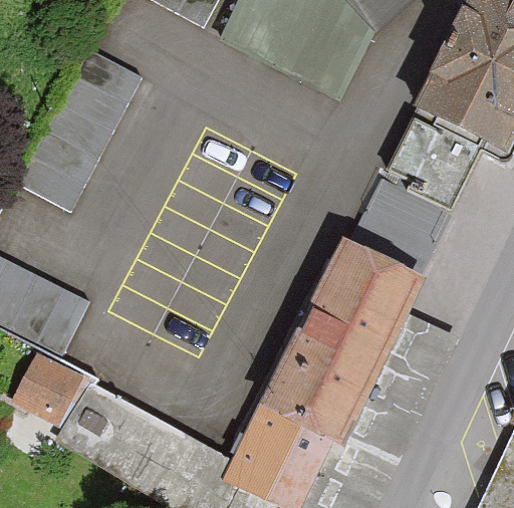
[(166,0),(203,18),(211,0),(166,0)]
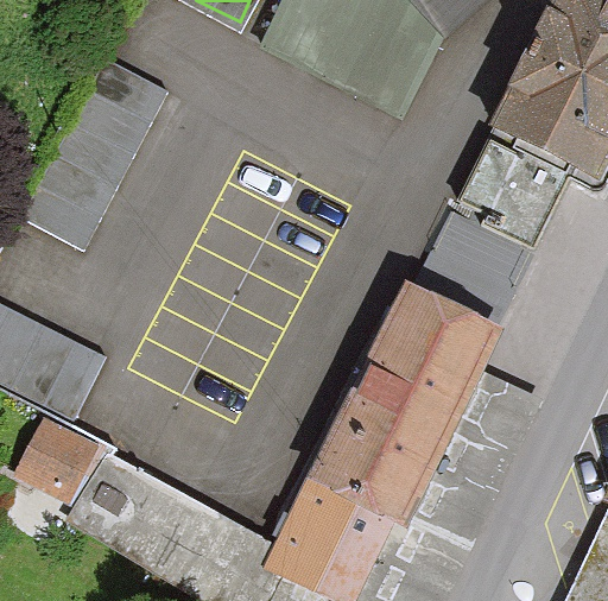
[(277,0),(259,39),(398,116),(438,39),(481,0),(277,0)]
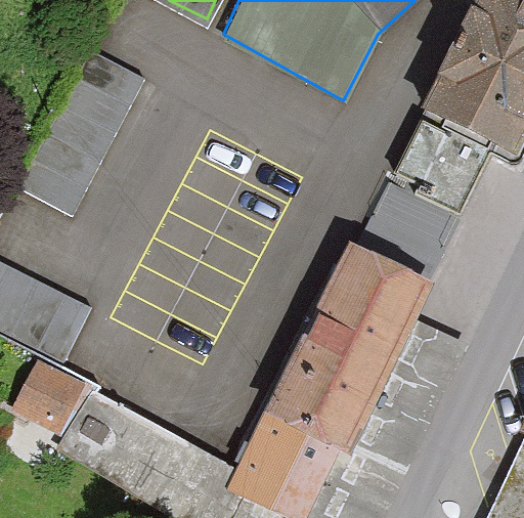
[(355,243),(423,277),(492,141),(515,153),(523,133),(523,0),(480,0),(395,169),(393,168),(355,243)]
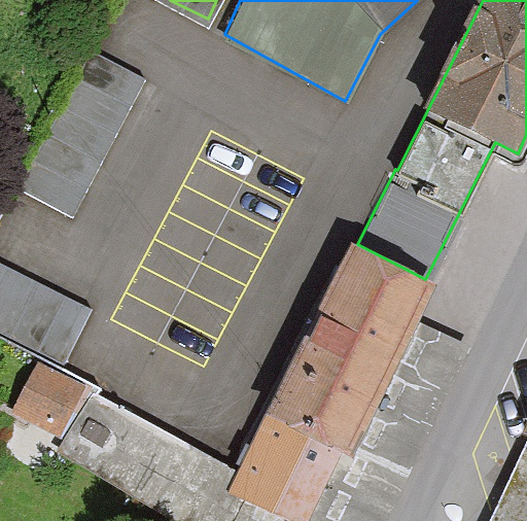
[(20,184),(70,209),(138,75),(88,49),(20,184)]
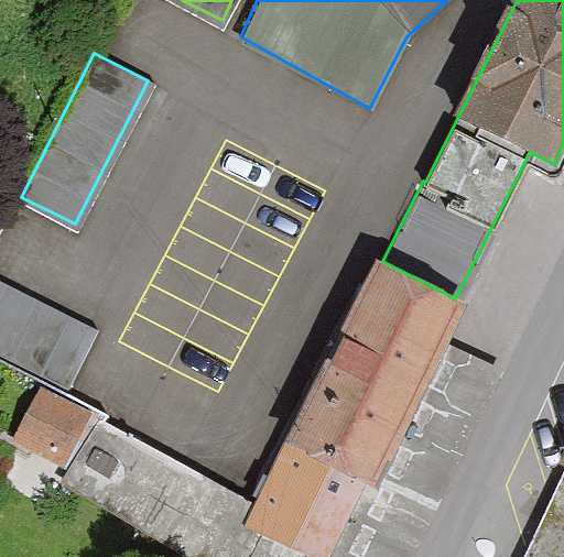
[(93,327),(65,382),(60,393),(42,383),(15,435),(60,458),(91,395),(120,410),(112,425),(198,469),(241,383),(235,380),(281,288),(154,225),(108,317),(100,313),(93,327)]
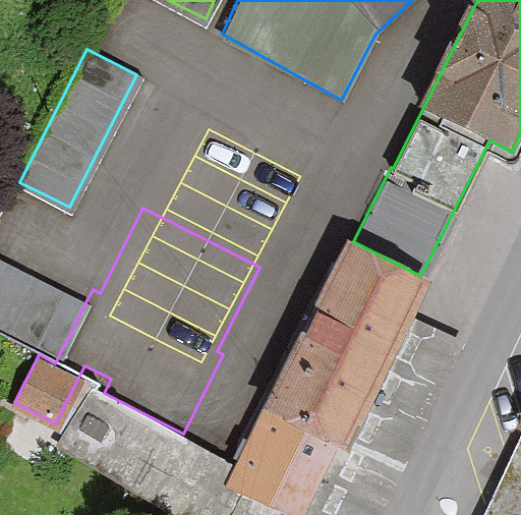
[(371,514),(462,336),(413,310),(428,280),(420,276),(353,241),(348,239),(236,459),(183,434),(104,393),(88,385),(60,446),(178,514),(371,514)]
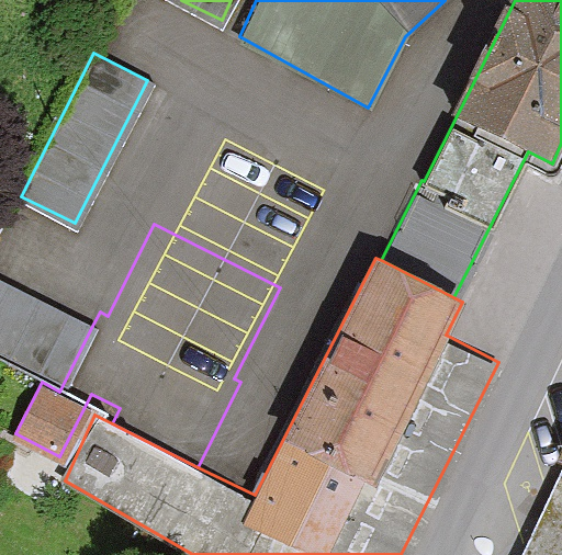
[(0,348),(65,381),(92,326),(0,280),(0,348)]
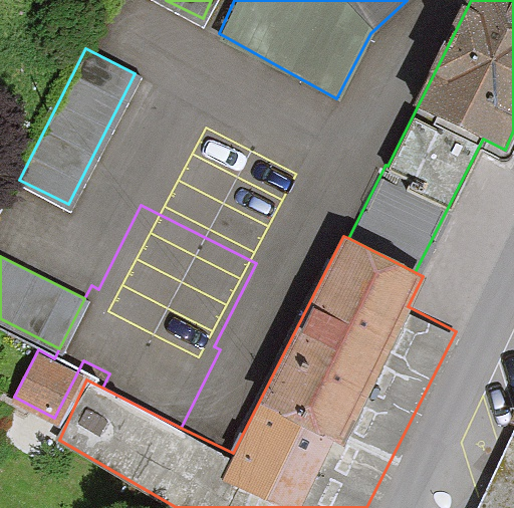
[(513,421),(513,430),(477,507),(513,507),(513,412),(510,420),(513,421)]
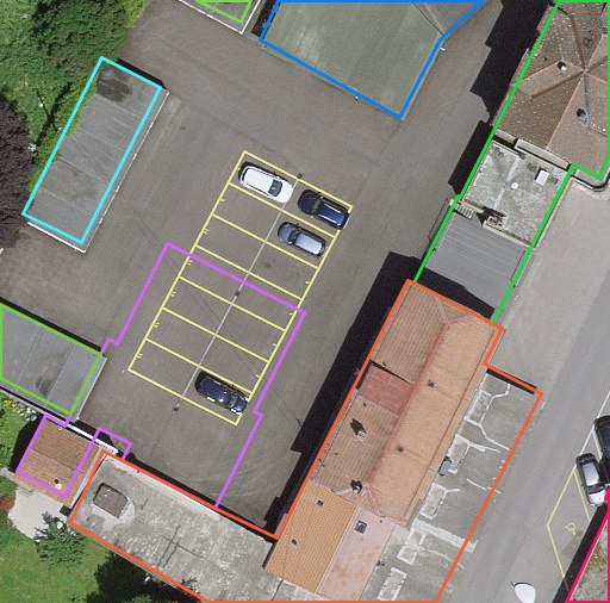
All buildings are outlined.
